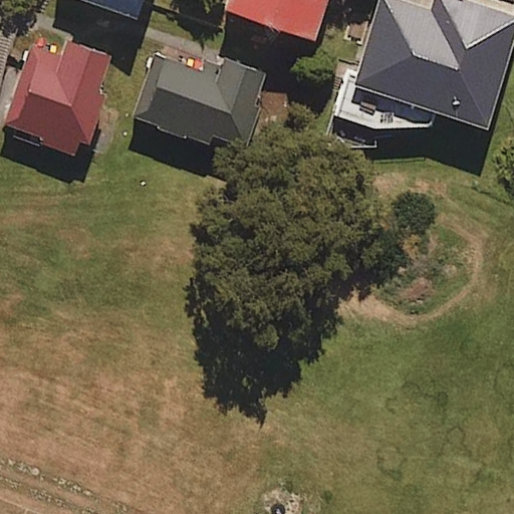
[(81,0),(138,19),(145,1),(144,0),(81,0)]
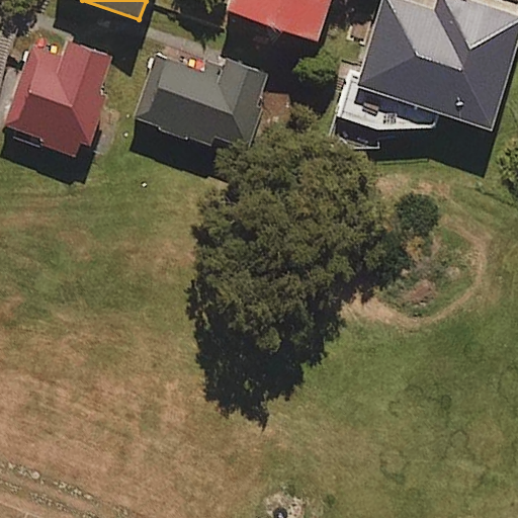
[(282,28),(317,39),(329,0),(229,0),(227,10),(282,28)]
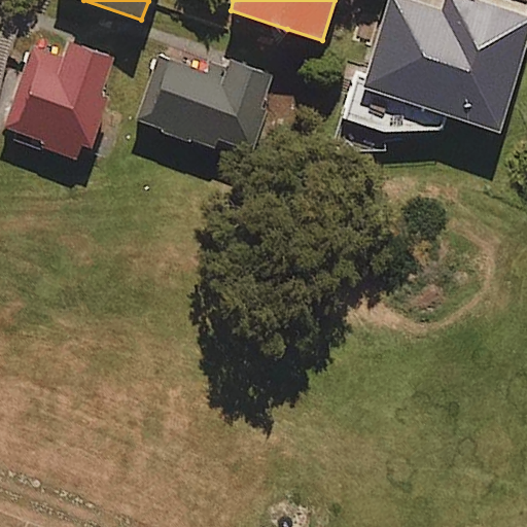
[(342,118),(384,132),(442,129),(446,115),(499,132),(526,43),(526,14),(478,0),(445,0),(442,10),(407,0),(390,0),(367,74),(356,71),(346,106),(342,118)]
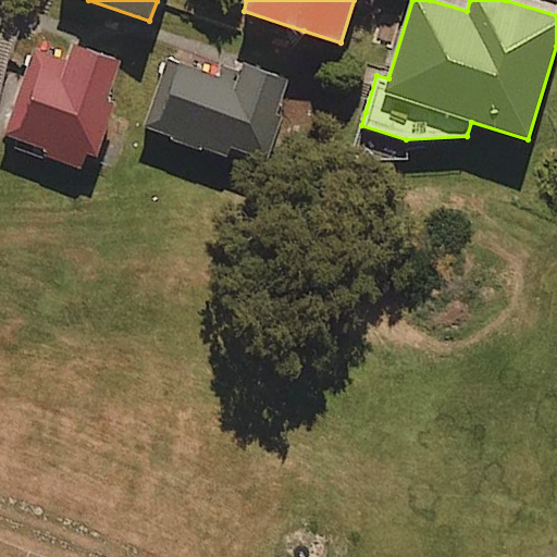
[(46,150),(45,156),(81,169),(84,159),(86,151),(97,156),(110,115),(114,103),(108,100),(121,61),(79,47),(72,45),(66,60),(32,48),(26,64),(2,136),(46,150)]
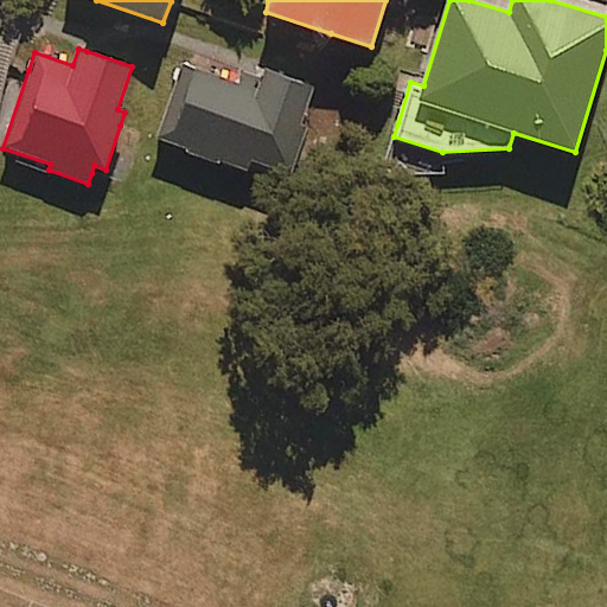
[(181,64),(154,140),(248,172),(251,161),(291,176),(307,128),(300,126),(314,87),(267,70),(263,80),(242,72),(238,83),(190,66),(181,64)]
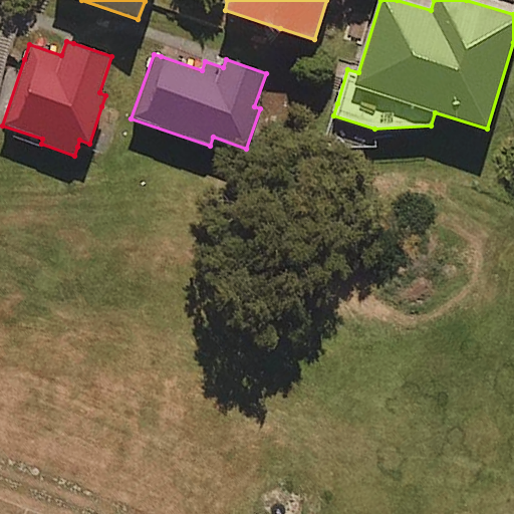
All buildings are outlined.
